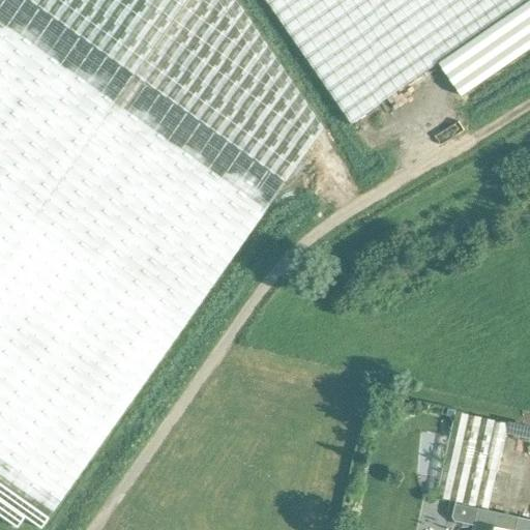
[(321,128),(234,0),(0,0),(0,517),(16,528),(24,517),(39,528),(321,128)]
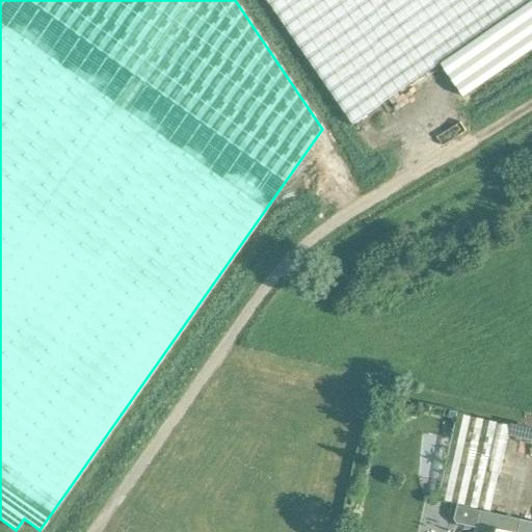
[(531,0),(266,0),(340,108),(351,125),(441,63),(463,97),(531,50),(531,0)]
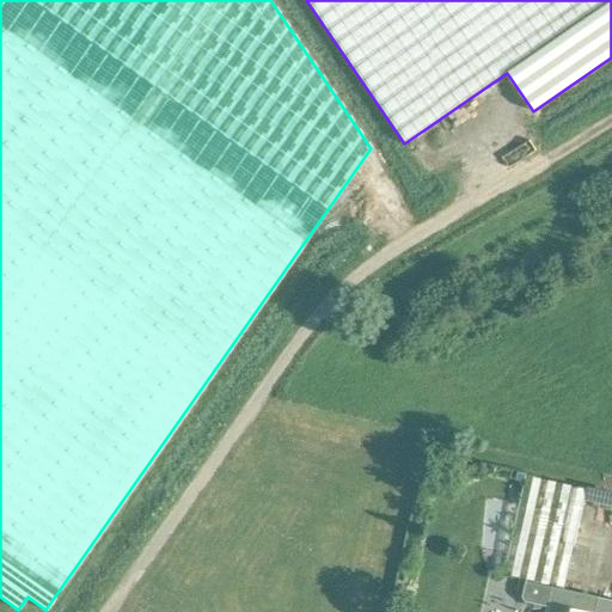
[(564,588),(587,489),(526,476),(503,574),(552,585),(564,588)]
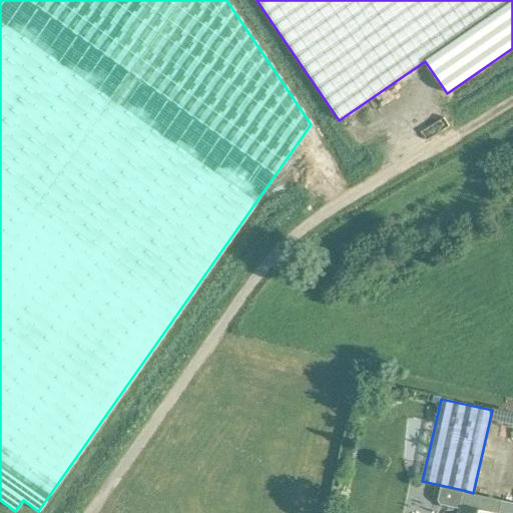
[(512,414),(500,413),(500,426),(512,427),(512,414)]
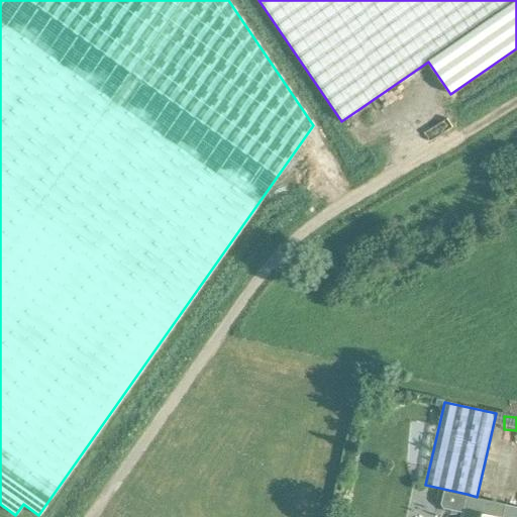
[(516,516),(516,505),(477,497),(467,494),(467,498),(445,493),(442,505),(443,509),(445,510),(451,516),(458,513),(462,513),(461,516),(516,516)]
